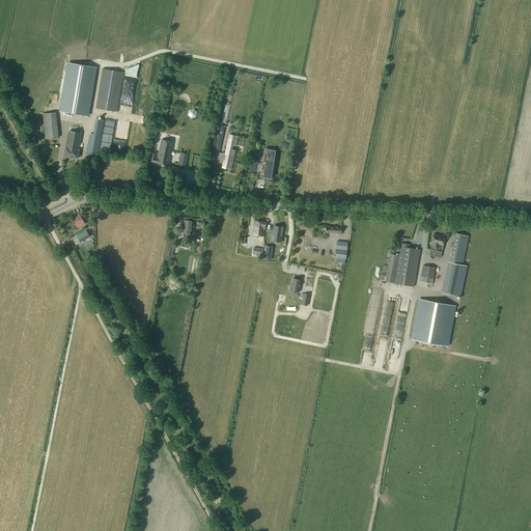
[(96,67),(67,62),(59,111),(88,116),(96,67)]
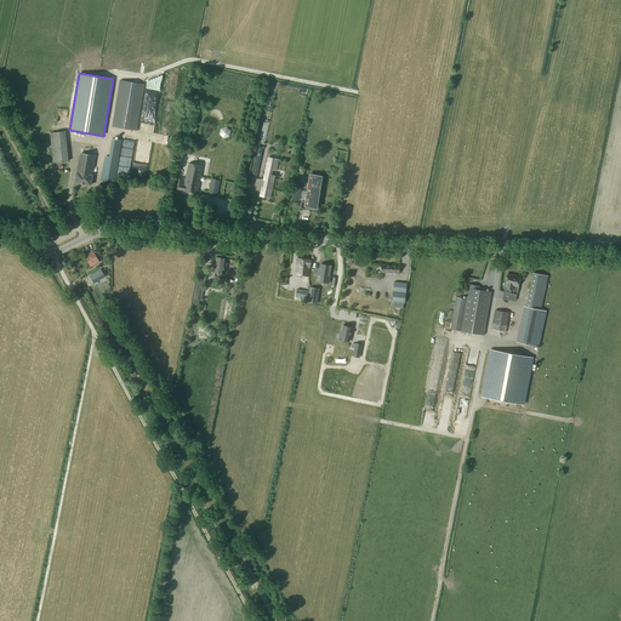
[(120,80),(114,117),(112,127),(137,131),(146,85),(120,80)]
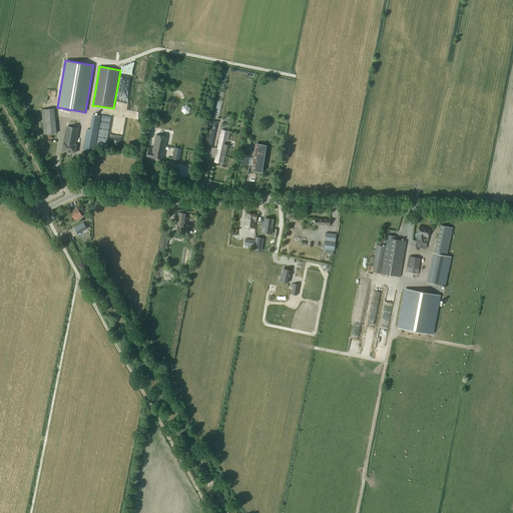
[(44,134),(56,133),(54,109),(42,110),(44,134)]
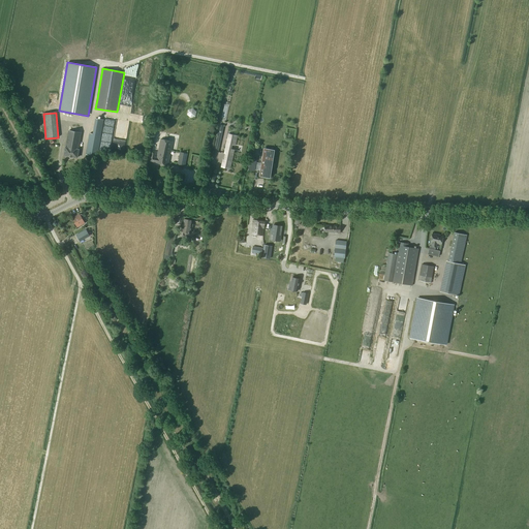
[(97,157),(101,135),(103,120),(96,119),(93,134),(90,133),(86,155),(97,157)]
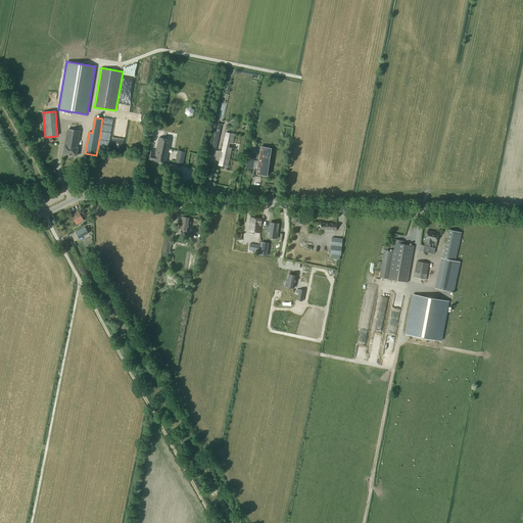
[(63,154),(77,156),(81,131),(67,129),(63,154)]
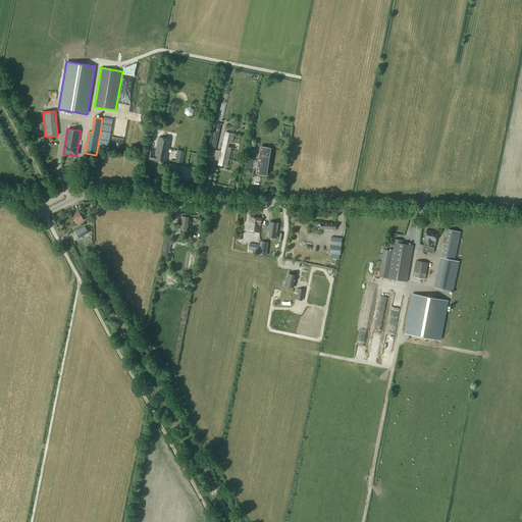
[(218,164),(218,165),(227,167),(231,148),(238,150),(240,145),(232,143),(233,136),(235,135),(235,134),(233,134),(225,132),(225,133),(224,134),(220,152),(222,152),(221,157),(219,157),(218,164)]
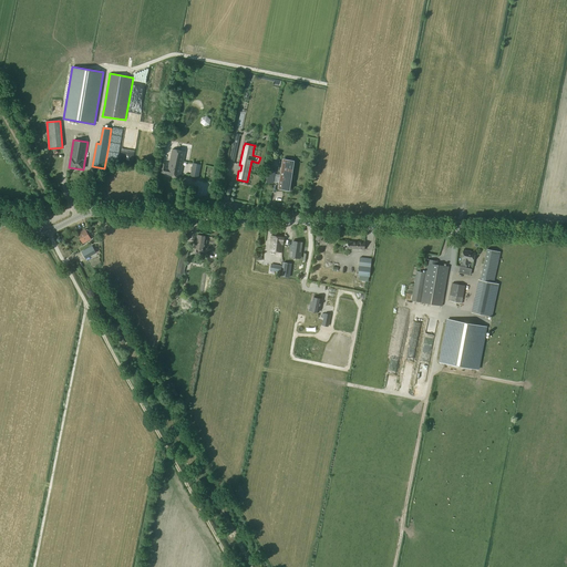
[(167,175),(181,177),(184,160),(186,152),(172,150),(171,156),(168,168),(166,168),(167,163),(163,162),(161,173),(167,174),(167,175)]
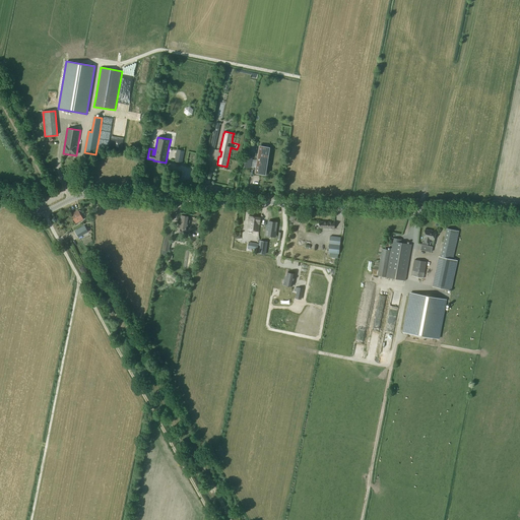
[(246,156),(246,161),(257,163),(257,165),(256,170),(256,173),(258,174),(265,175),(266,168),(263,167),(264,159),(267,159),(269,148),(262,147),(260,146),(259,150),(258,160),(252,159),(252,157),(246,156)]
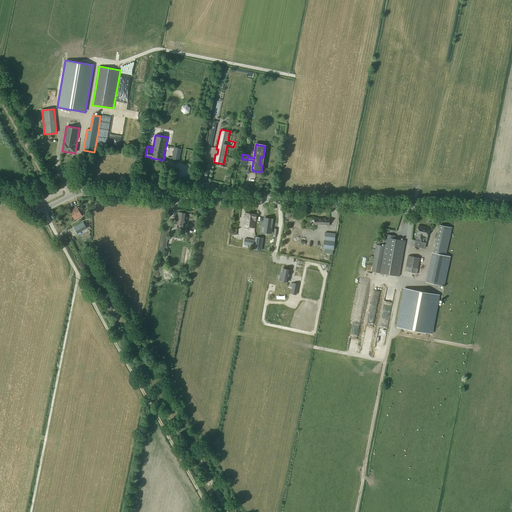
[(172,159),(179,161),(181,149),(174,148),(172,159)]
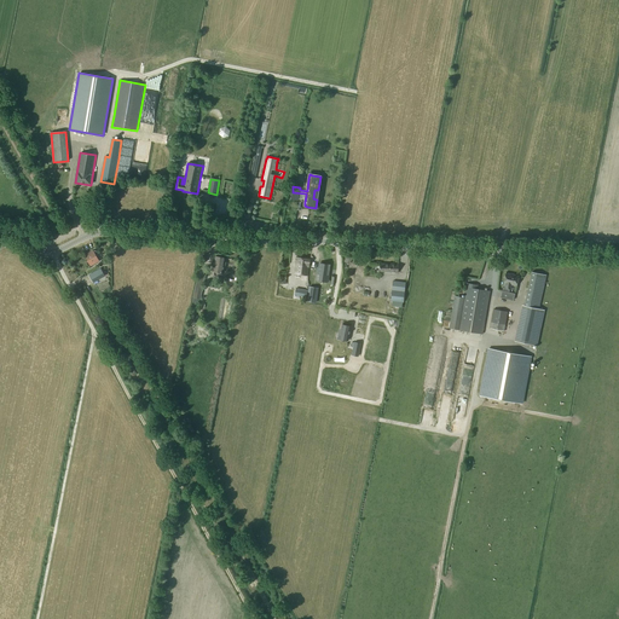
[(88,258),(86,259),(91,266),(99,262),(96,255),(97,254),(96,250),(93,252),(87,255),(88,258)]
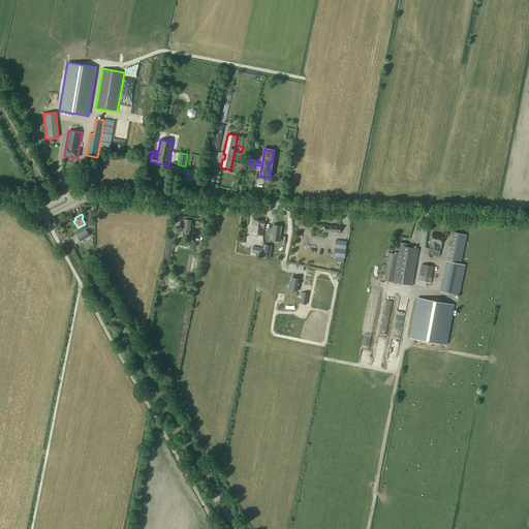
[(192,221),(184,219),(182,232),(190,234),(192,221)]
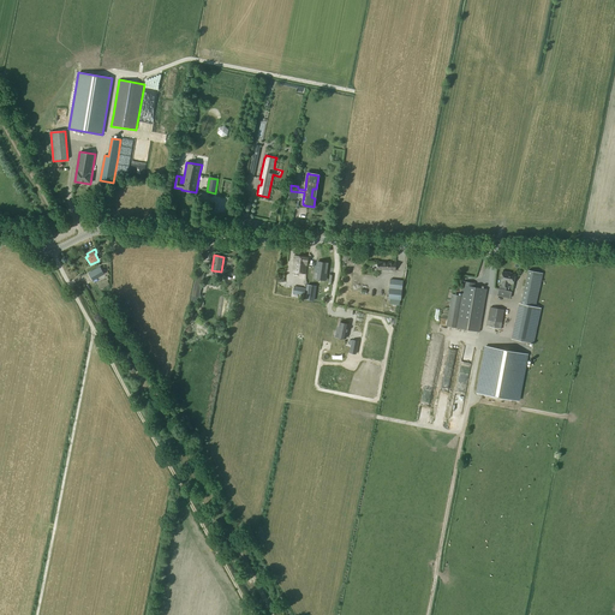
[(294,256),(292,273),(305,274),(308,258),(294,256)]
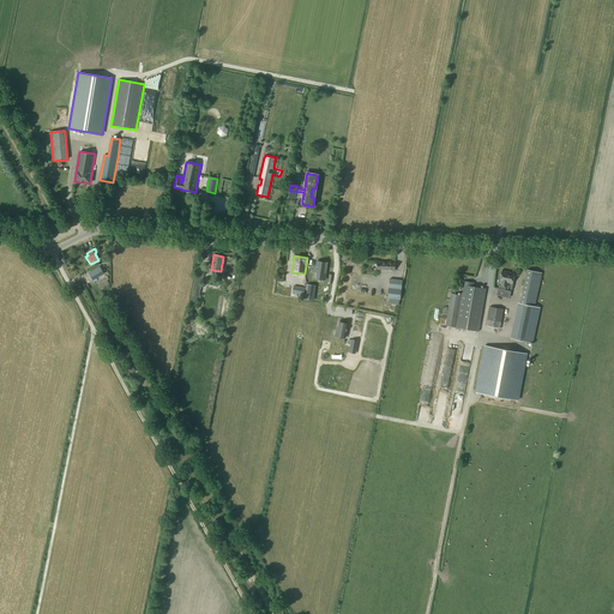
[(325,264),(318,263),(315,274),(317,274),(315,280),(324,281),(326,271),(324,270),(325,264)]
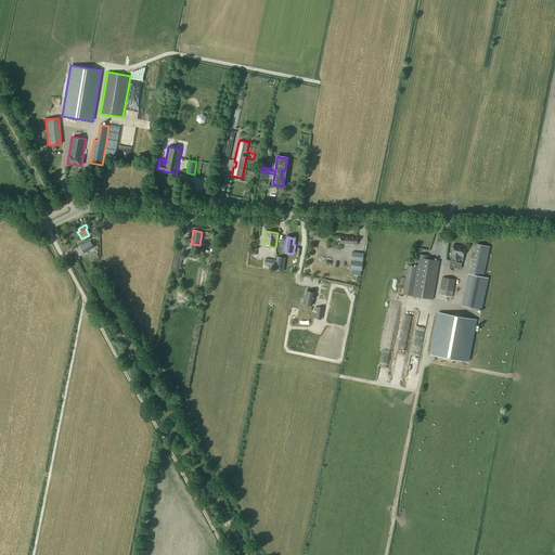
[(95,247),(92,242),(80,247),(84,253),(90,248),(91,250),(95,247)]
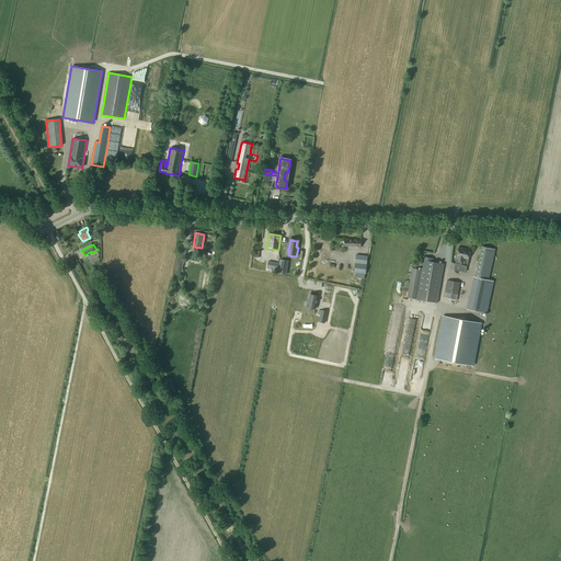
[(495,250),(482,247),(478,264),(491,266),(495,250)]
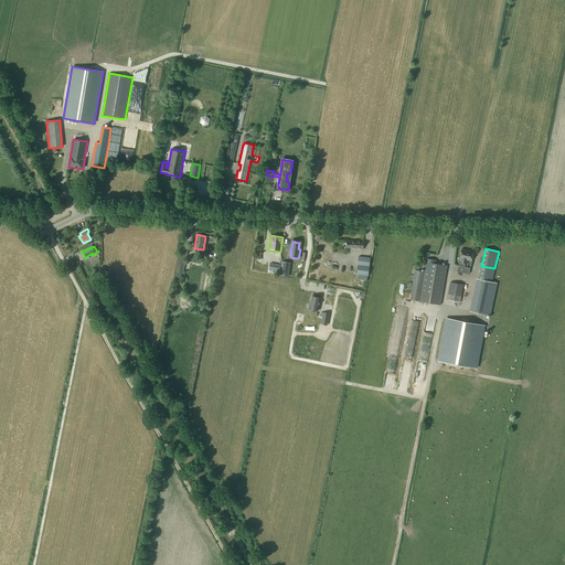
[(473,253),(461,249),(460,258),(461,259),(460,263),(466,264),(467,260),(471,262),(473,253)]
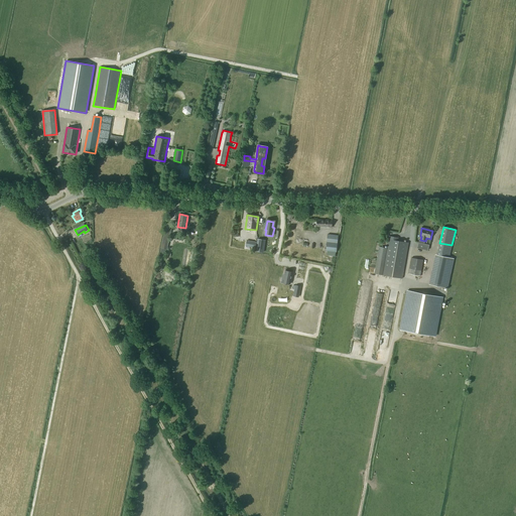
[(165,231),(161,248),(167,250),(170,233),(165,231)]
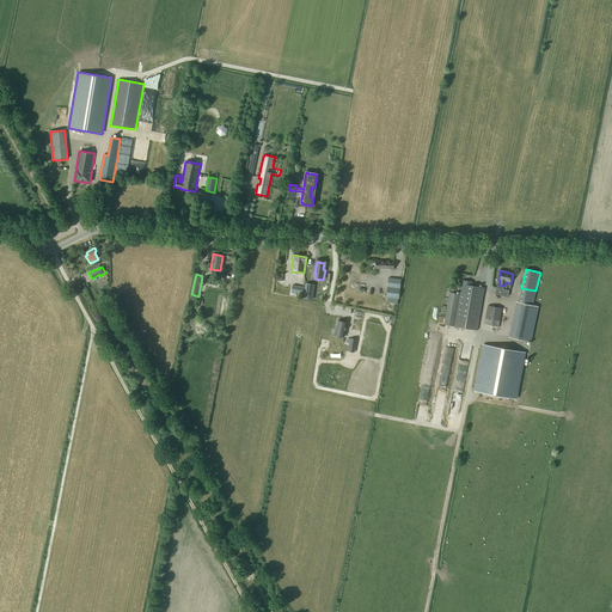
[(386,298),(387,298),(398,299),(401,280),(389,279),(386,298)]
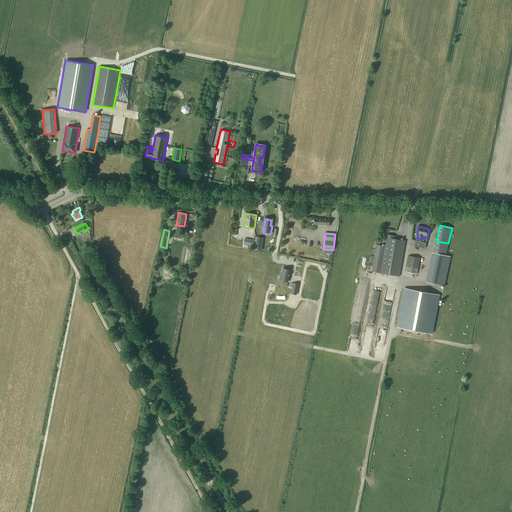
[(263,239),(256,237),(254,249),(261,250),(263,239)]
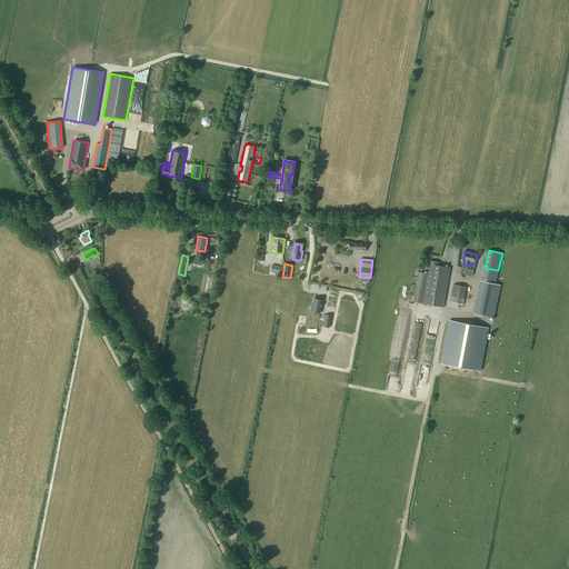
[(450,268),(439,266),(428,263),(427,273),(423,293),(445,297),(450,268)]
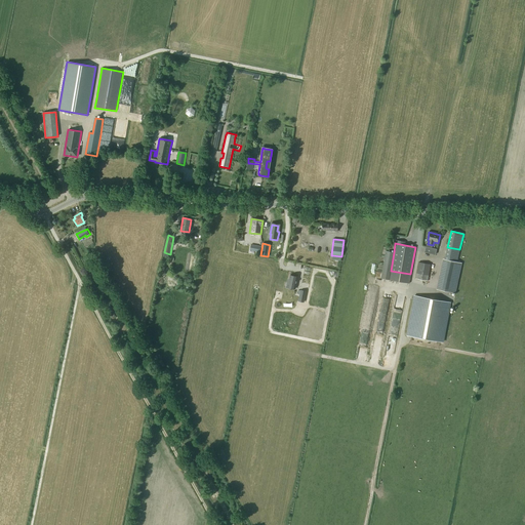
[(251,245),(250,250),(255,251),(255,253),(259,254),(260,247),(251,245)]
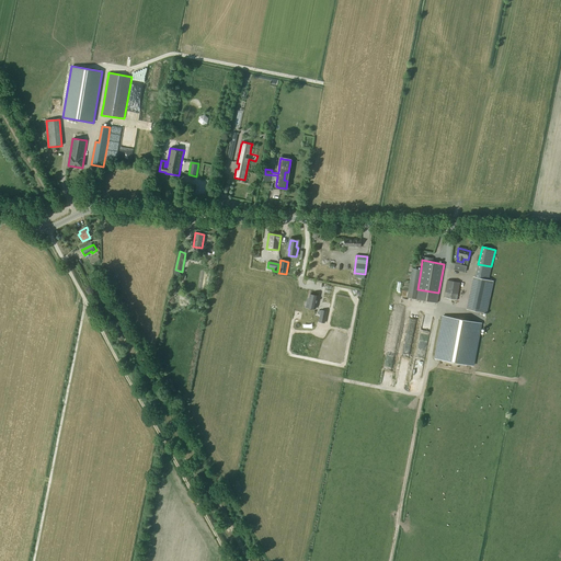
[(491,266),(478,264),(476,277),(489,281),(491,266)]
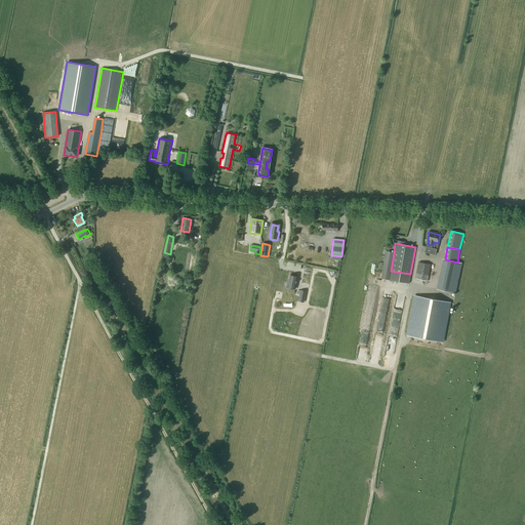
[(394,252),(387,251),(381,279),(409,283),(410,274),(391,271),(394,252)]
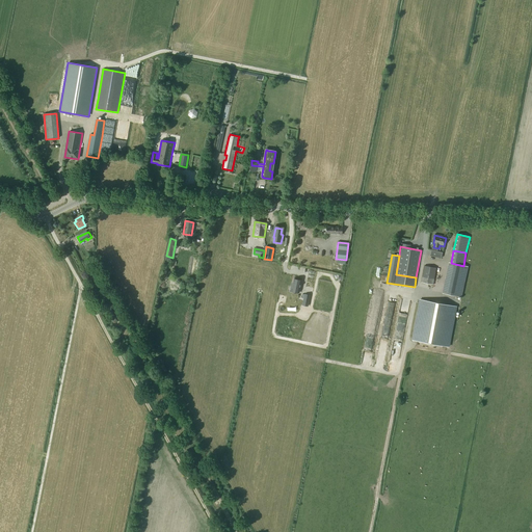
[(451,263),(444,293),(460,297),(468,267),(463,266),(451,263)]
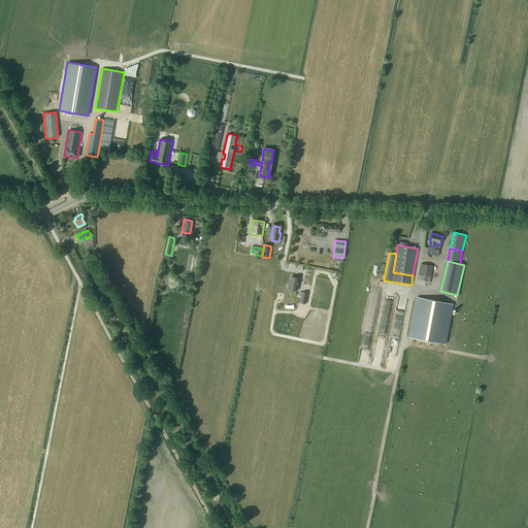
[(433,266),(421,264),(418,281),(430,283),(433,266)]
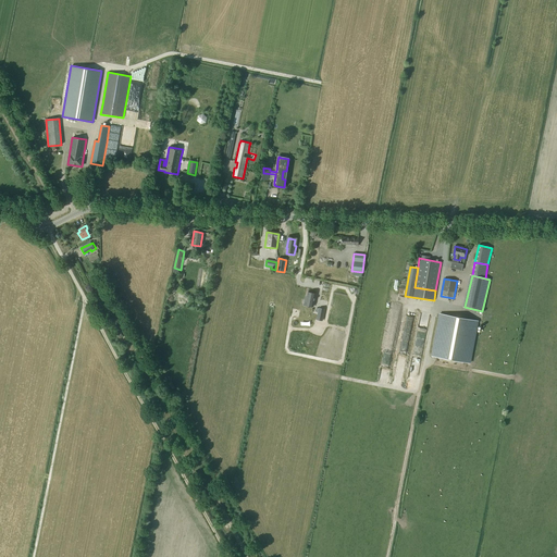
[(307,306),(311,307),(312,307),(316,294),(308,293),(307,296),(306,300),(305,306),(306,306),(307,306)]
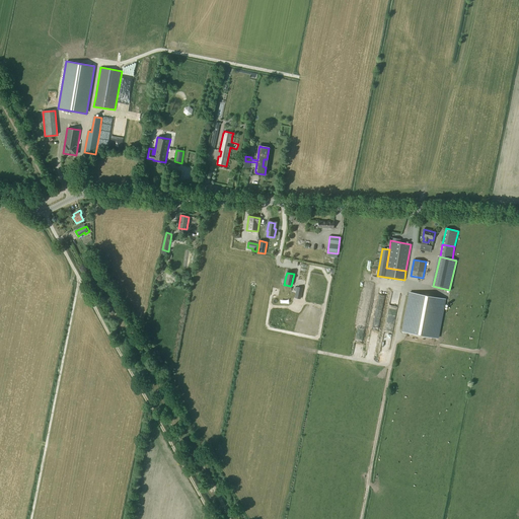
[(401,331),(438,339),(446,299),(409,292),(401,331)]
